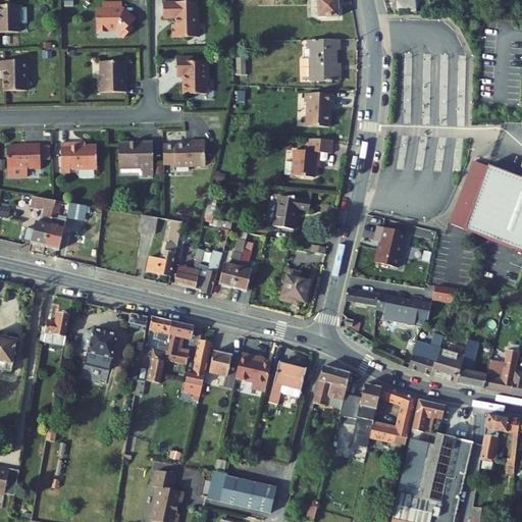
[(310,0),(311,18),(338,17),(337,0),(310,0)]
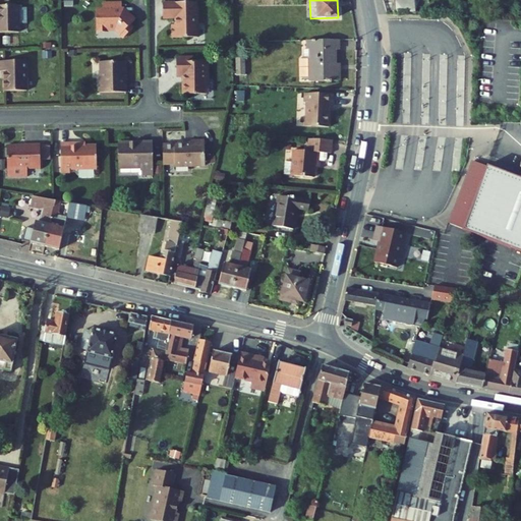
[(121,7),(121,2),(103,3),(103,8),(96,8),(96,27),(98,27),(100,32),(105,32),(106,30),(116,30),(125,39),(134,30),(131,26),(135,21),(129,15),(122,15),(121,7)]
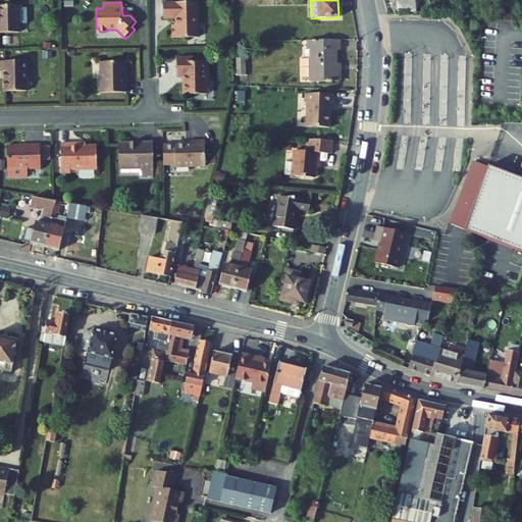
[(200,39),(199,3),(166,4),(166,19),(177,19),(177,25),(173,25),(174,40),(200,39)]
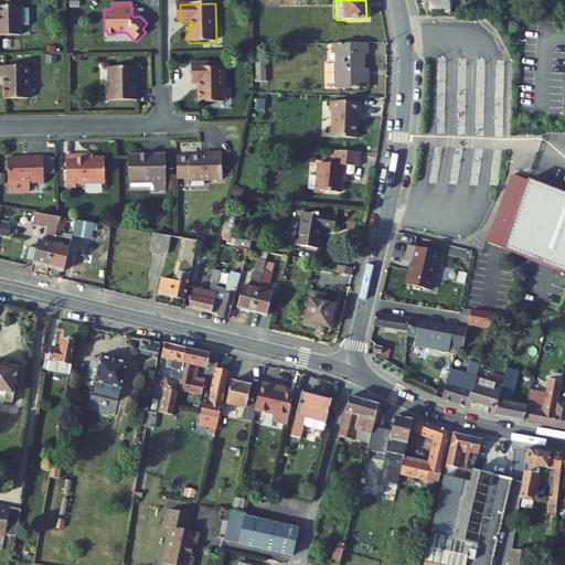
[(445,4),(427,6),(428,14),(450,14),(449,4),(445,4)]
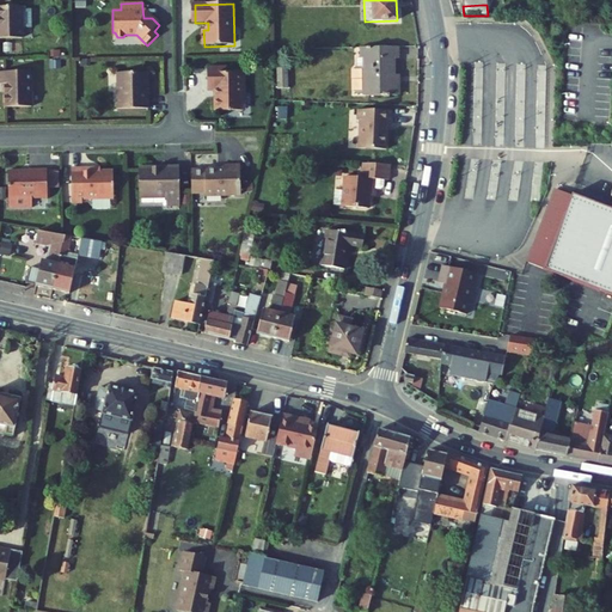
[(23,10),(23,7),(0,6),(0,38),(23,38),(23,29),(23,10)]
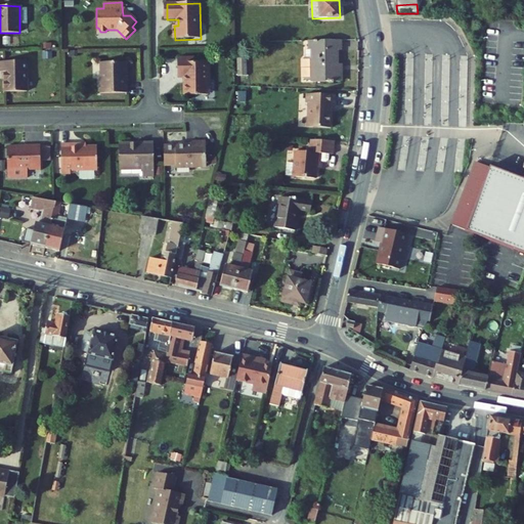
[(28,8),(19,8),(19,25),(28,24),(28,8)]
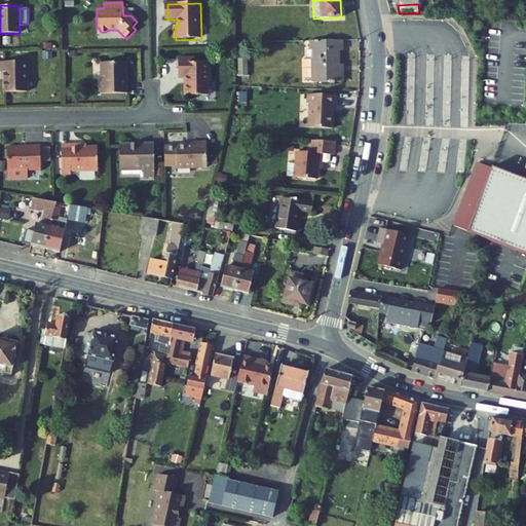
[(317,80),(317,82),(330,82),(330,83),(335,83),(335,82),(342,82),(342,70),(339,70),(338,65),(338,50),(342,50),(342,40),(309,41),(309,50),(305,50),(305,58),(303,60),(304,79),(306,81),(317,80)]
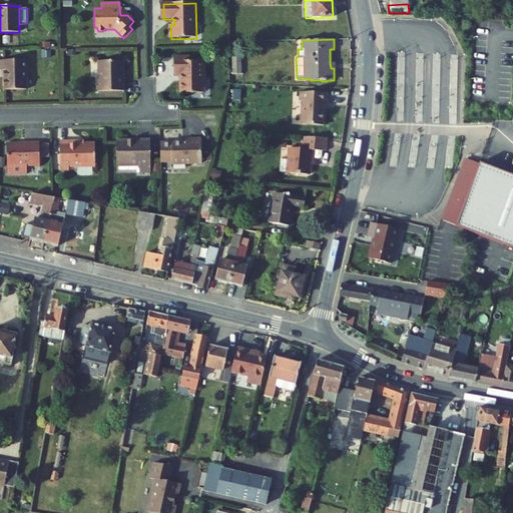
[(191,57),(175,57),(175,75),(181,75),(183,75),(183,81),(181,81),(181,94),(205,93),(205,61),(191,61),(191,57)]
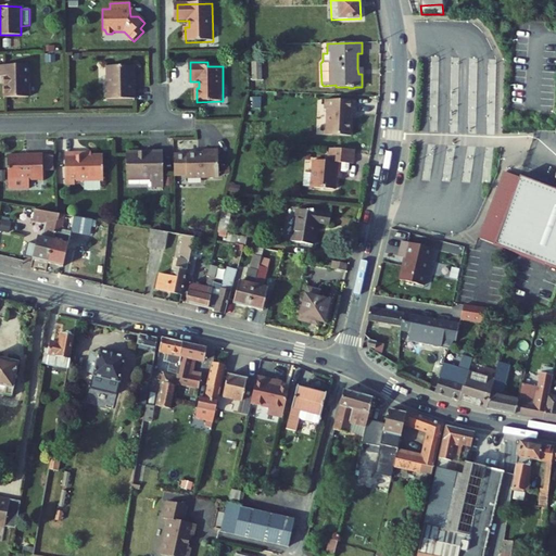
[(28,98),(28,65),(0,65),(0,76),(4,77),(4,98),(28,98)]
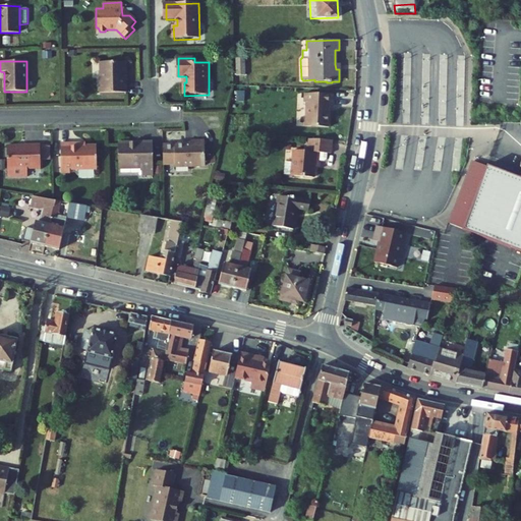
[(123,62),(101,62),(101,77),(100,77),(100,93),(125,93),(125,77),(123,77),(123,62)]
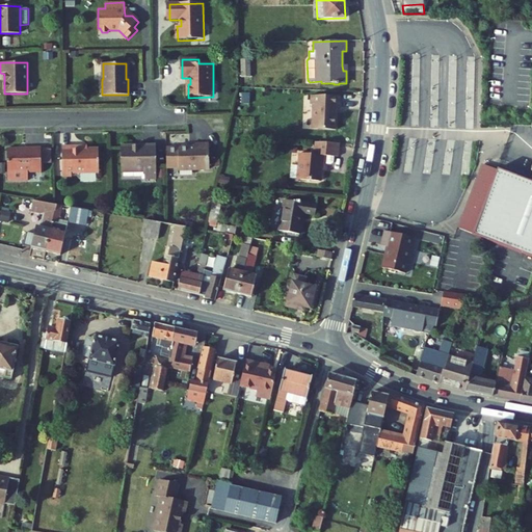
[(335,106),(340,106),(340,97),(312,96),(311,105),(314,105),(313,131),(336,131),(336,113),(335,113),(335,106)]
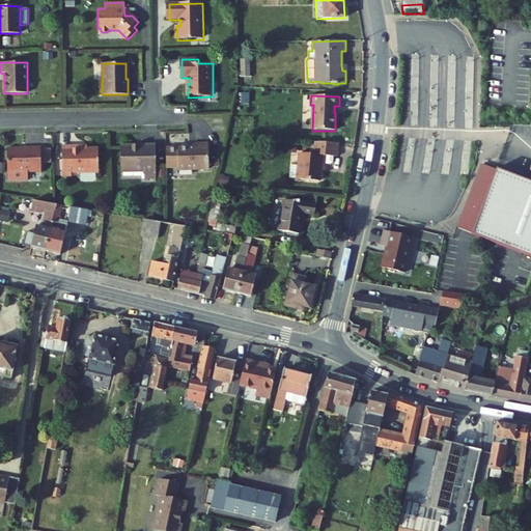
[(297,177),(297,178),(319,180),(320,169),(320,164),(325,164),(326,156),(339,157),(339,144),(315,142),(314,155),(299,154),(298,165),(290,164),(289,177),(297,177)]
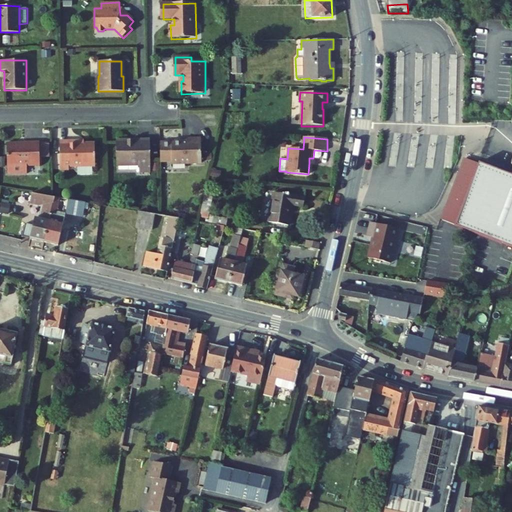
[(187,141),(172,141),(172,163),(201,163),(201,138),(187,138),(187,141)]
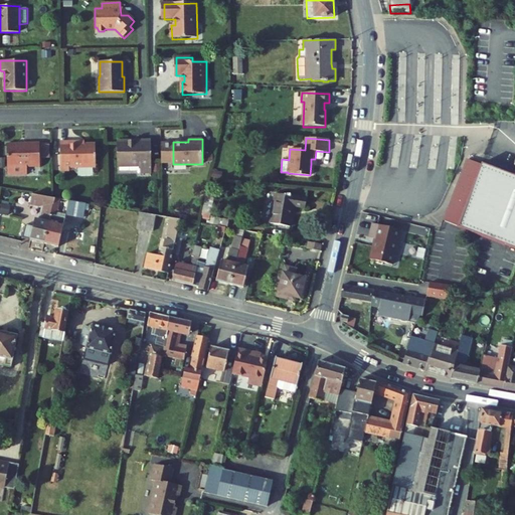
[(118,167),(140,167),(141,174),(152,174),(151,142),(143,142),(143,141),(117,141),(118,167)]
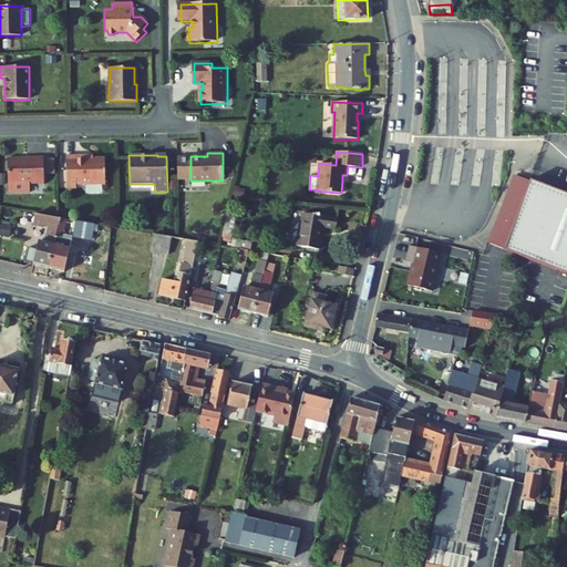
[(76,185),(106,184),(105,158),(86,160),(86,156),(66,157),(68,188),(76,187),(76,185)]
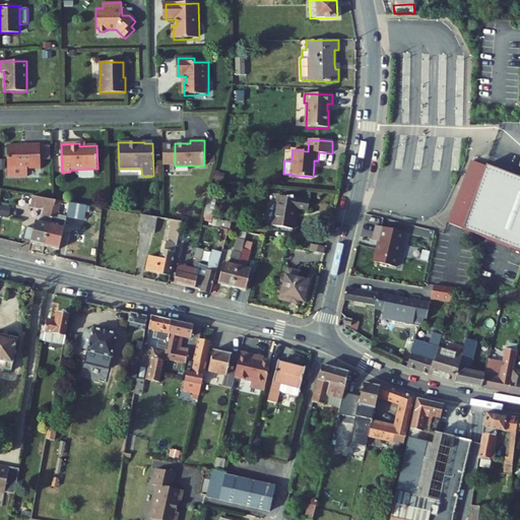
[(41,145),(41,144),(26,144),(26,147),(19,147),(19,145),(8,145),(9,176),(28,175),(28,167),(42,167),(41,159),(41,145)]
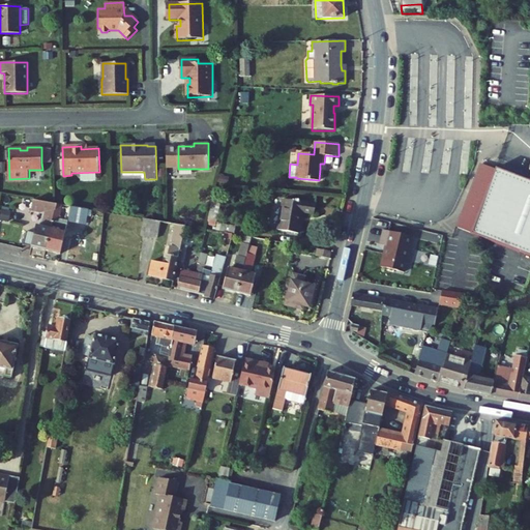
[(52,148),(41,148),(41,163),(52,163),(52,148)]
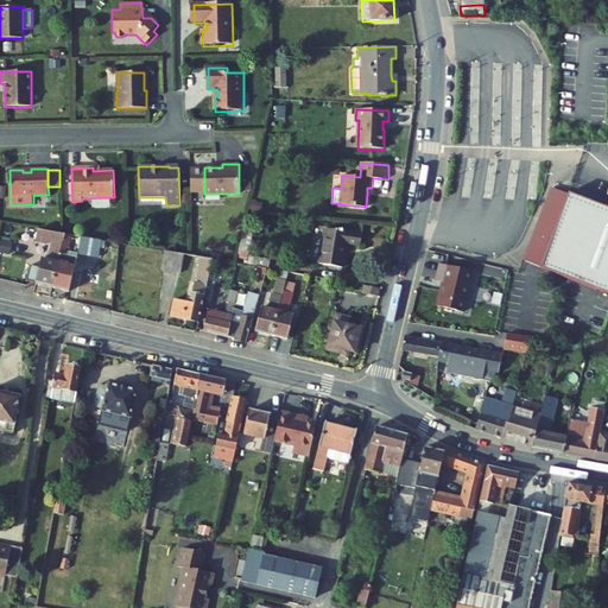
[(524,274),(539,279),(569,195),(552,190),(524,274)]
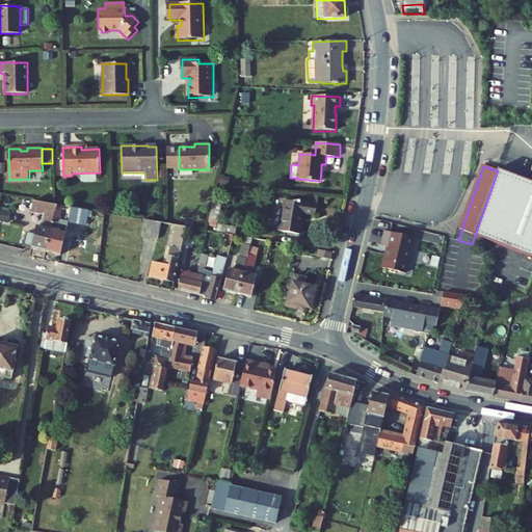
[(531,167),(528,178),(531,179),(530,185),(498,170),(472,244),(531,264),(531,167)]
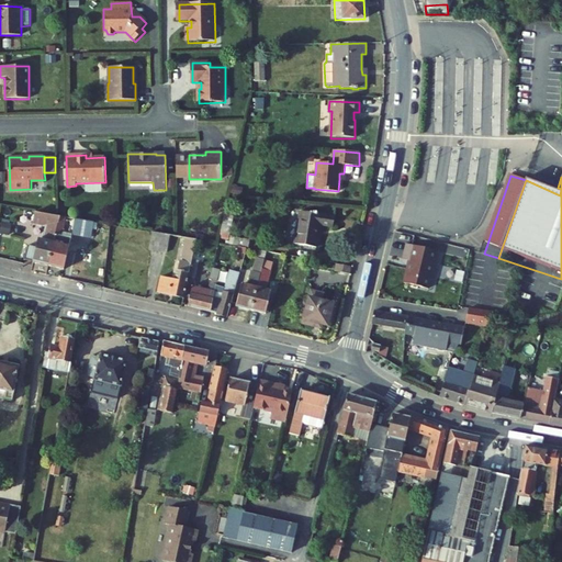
[(300,211),(294,244),(317,248),(321,225),(334,227),(335,217),(300,211)]
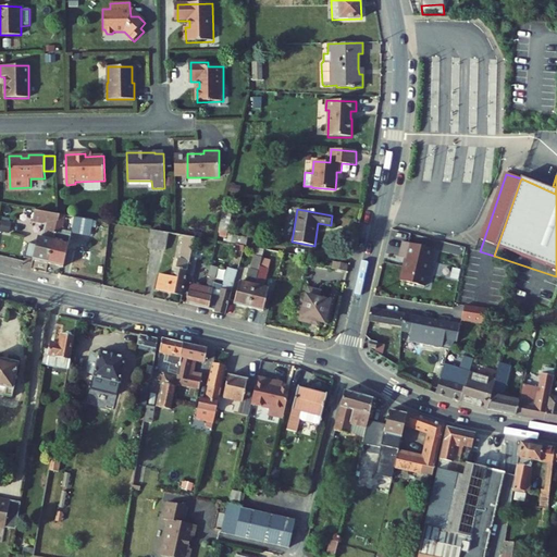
[(48,263),(60,214),(35,210),(32,223),(45,225),(42,238),(38,237),(36,246),(27,244),(24,258),(48,263)]
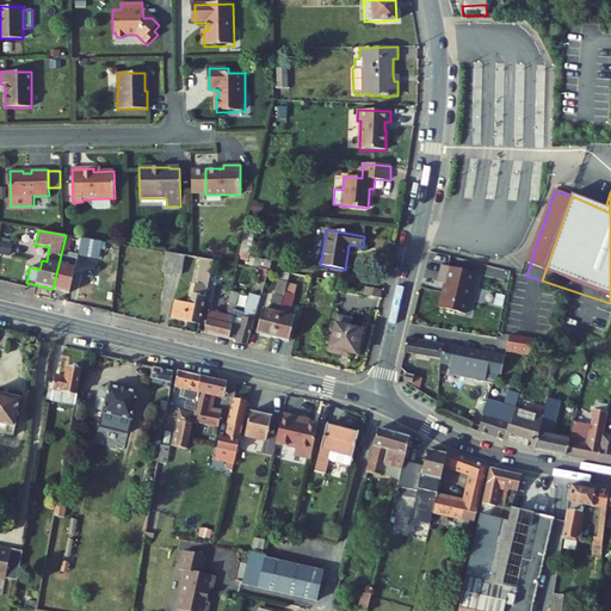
[(250,254),(254,236),(245,234),(241,252),(250,254)]
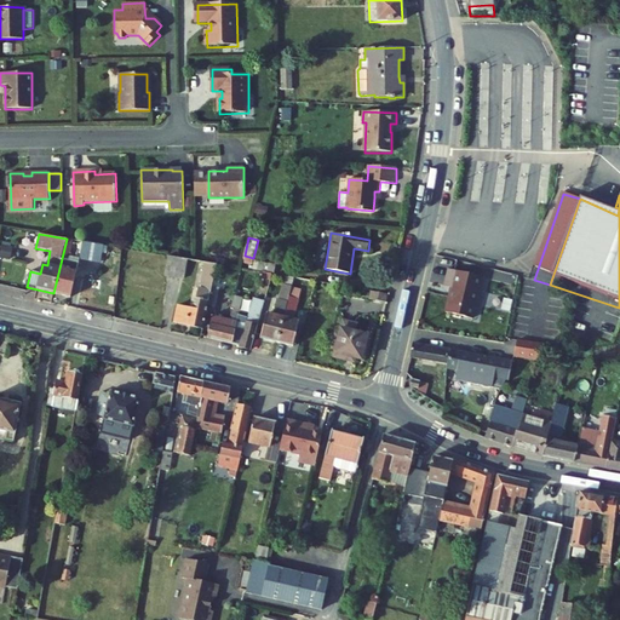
[(73,240),(67,239),(53,293),(72,298),(79,263),(69,260),(73,240)]
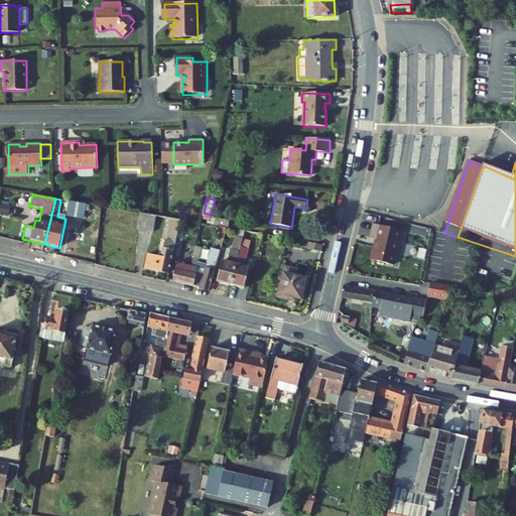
[(67,216),(85,218),(87,205),(69,201),(67,216)]
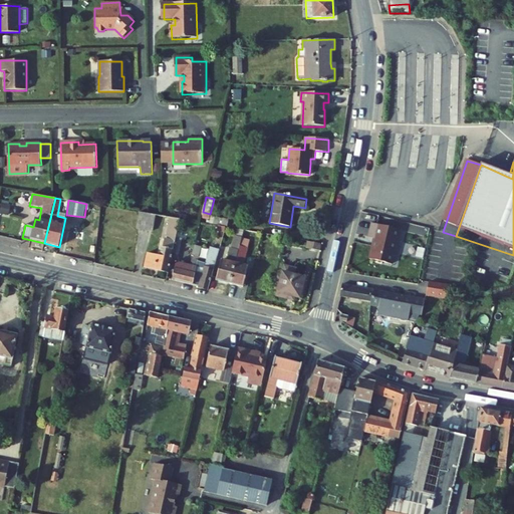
[(137,229),(153,231),(156,215),(140,212),(137,229)]
